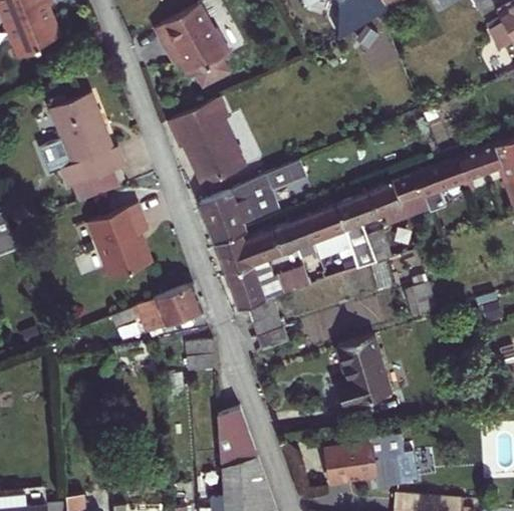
[(0,0),(0,9),(19,58),(40,49),(39,45),(60,36),(51,16),(49,16),(46,7),(53,4),(51,0),(0,0)]
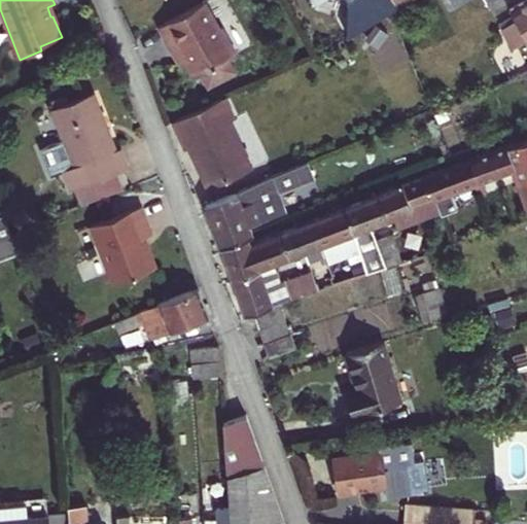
[(411,0),(358,0),(334,15),(348,38),(390,12),(411,0)]
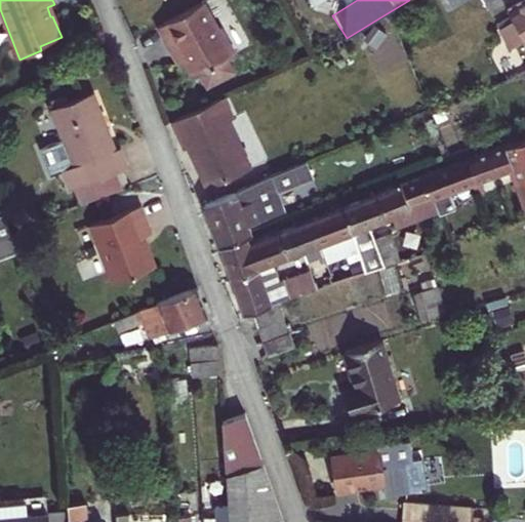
[(524,2),(508,12),(513,24),(499,31),(510,50),(522,44),(524,41),(524,2)]
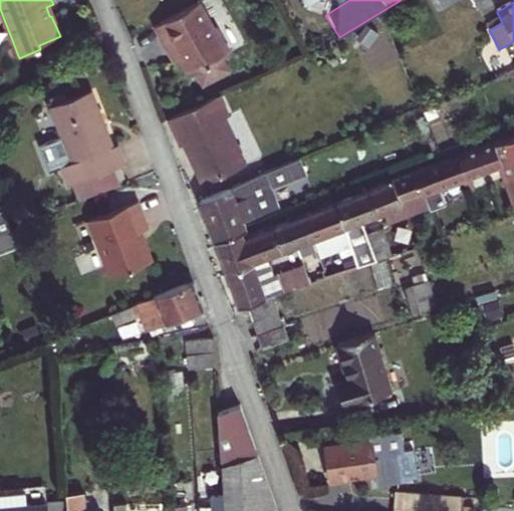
[(199,4),(155,28),(169,53),(176,49),(182,60),(191,76),(195,74),(203,88),(231,72),(223,58),(231,54),(217,28),(214,30),(199,4)]
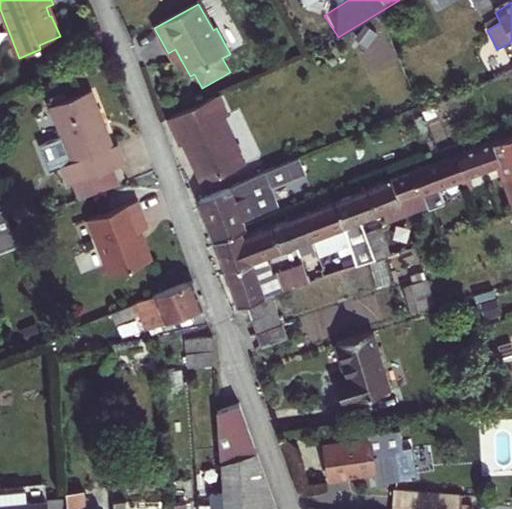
[(168,53),(174,64),(181,60),(175,49),(168,53)]
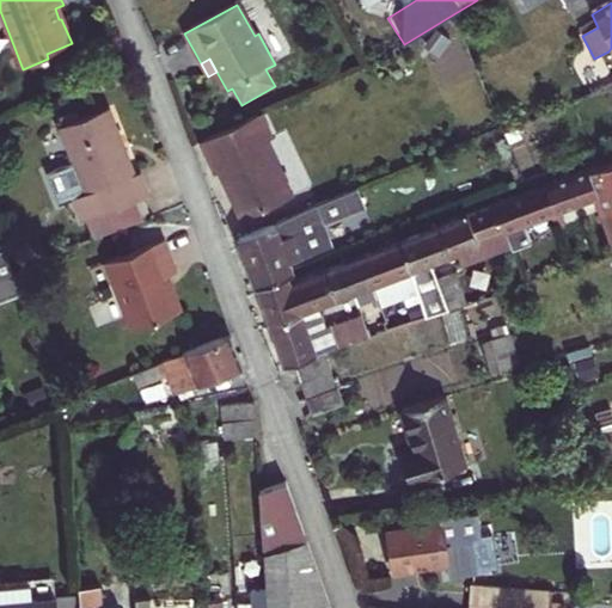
[(134,176),(108,109),(59,129),(85,196),(73,200),(81,222),(148,197),(139,174),(134,176)]
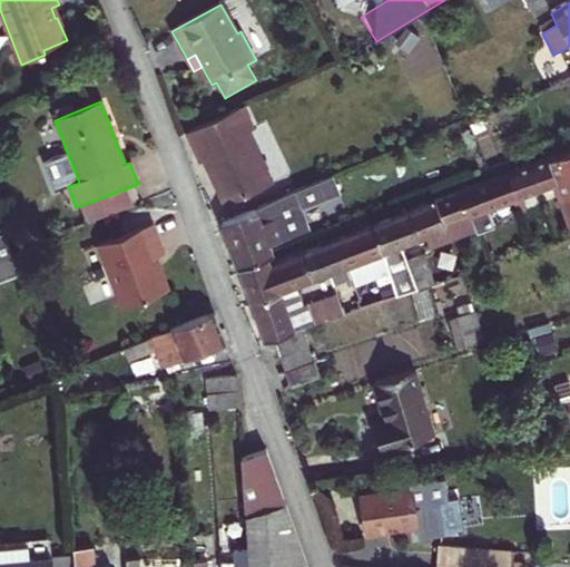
[(243,108),(187,134),(200,164),(208,159),(217,179),(213,182),(224,206),(272,184),(248,133),(254,130),(243,108)]
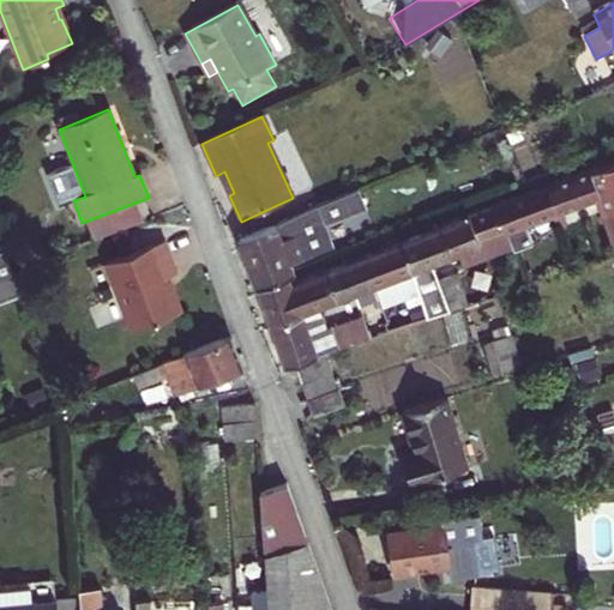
[(613,162),(589,171),(600,199),(613,242),(613,162)]
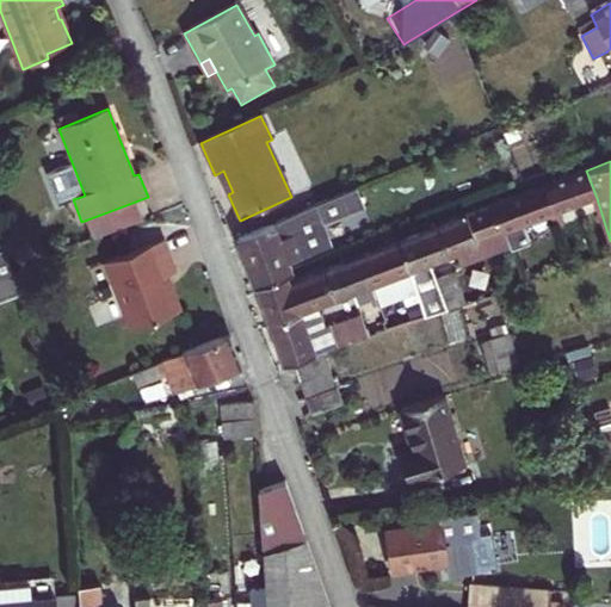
[(580,204),(597,198),(586,171),(545,186),(555,214),(580,204)]
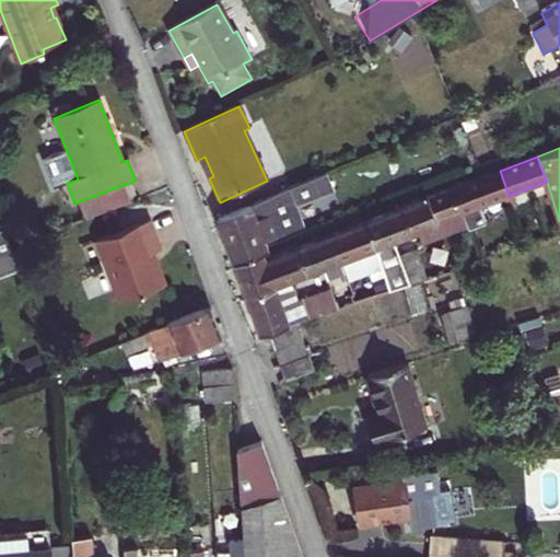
[(500,171),(450,190),(459,213),(462,213),(467,227),(469,231),(487,224),(479,207),(503,197),(508,208),(513,206),(509,196),(500,171)]
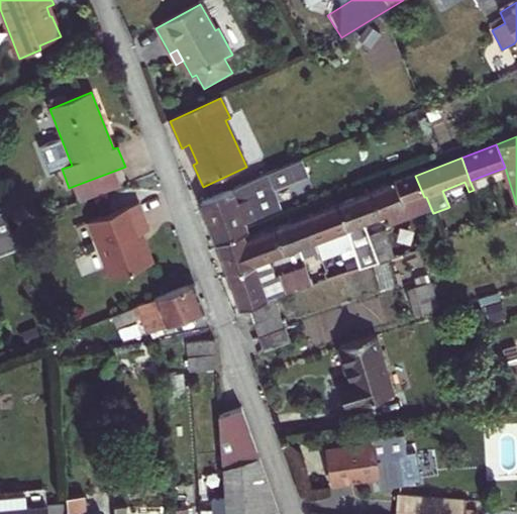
[(302,162),(308,177),(316,174),(310,159),(302,162)]
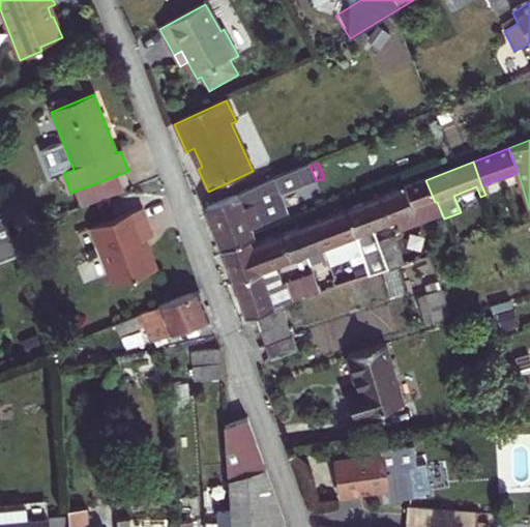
[(238,196),(206,209),(222,252),(248,241),(255,239),(254,236),(251,229),(287,214),(280,196),(316,181),(310,166),(310,165),(237,196),(238,196)]
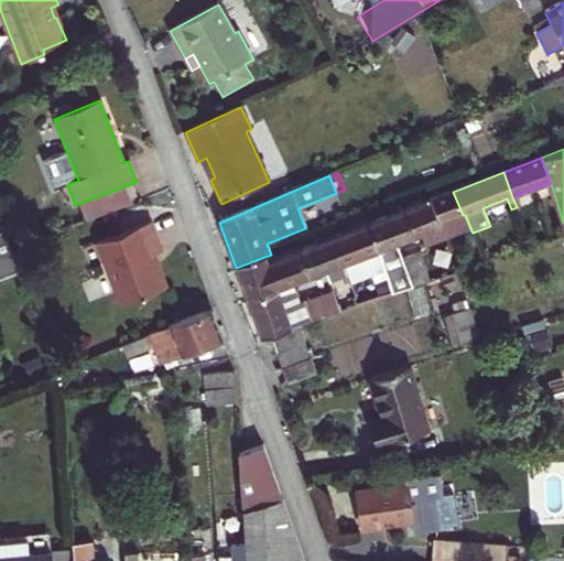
[(512,197),(517,207),(539,200),(535,189),(512,197)]
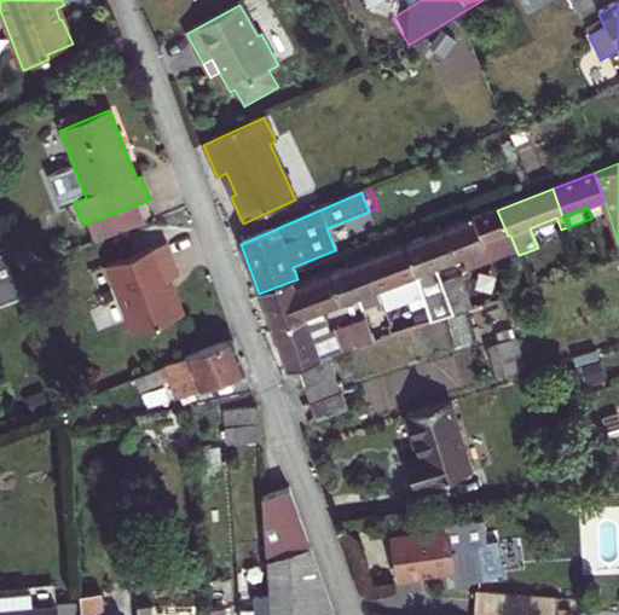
[(497,210),(451,228),(462,254),(468,268),(516,250),(510,236),(508,236),(497,210)]
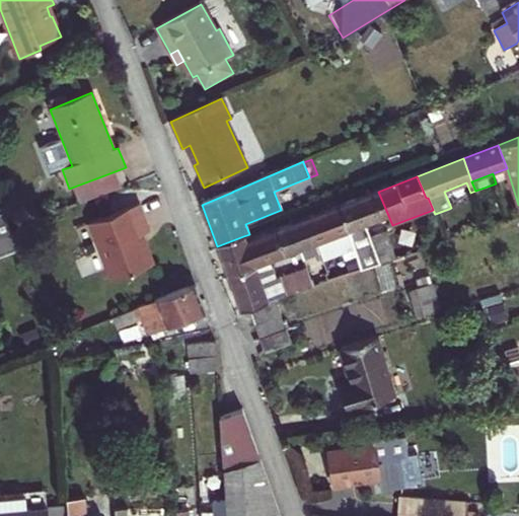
[(378,192),(339,207),(347,230),(353,246),(356,256),(360,272),(380,265),(368,230),(365,222),(387,213),(378,192)]
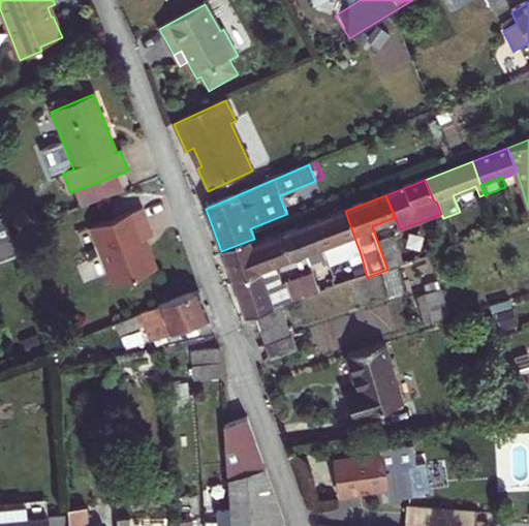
[(91,228),(114,286),(155,271),(144,240),(152,237),(141,209),(91,228)]
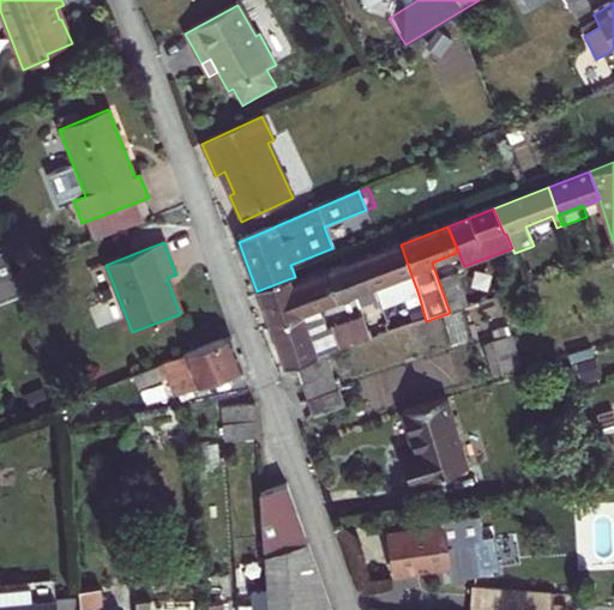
[(362,259),(373,287),(378,299),(380,306),(417,291),(410,272),(401,245),(362,259)]
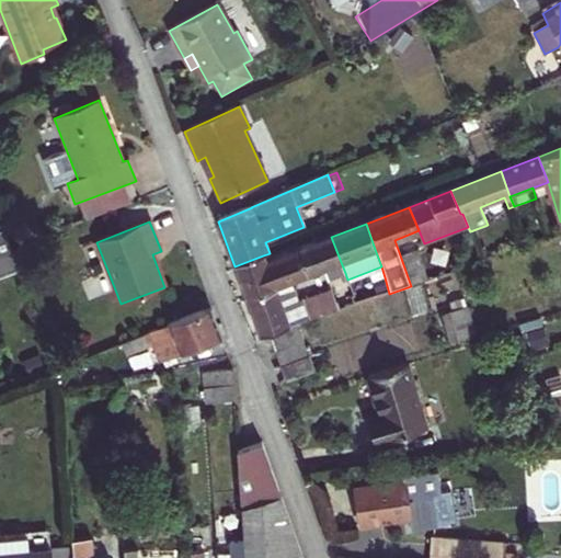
[(0,275),(18,269),(11,252),(2,229),(0,229),(0,275)]
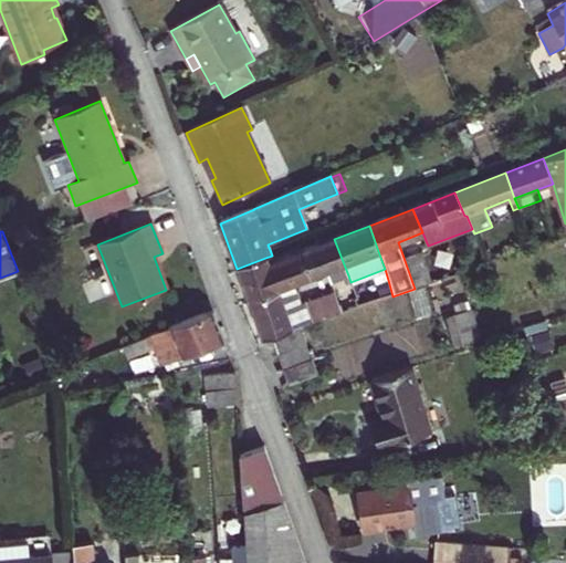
[(301,252),(310,278),(325,272),(344,264),(334,239),(301,252)]
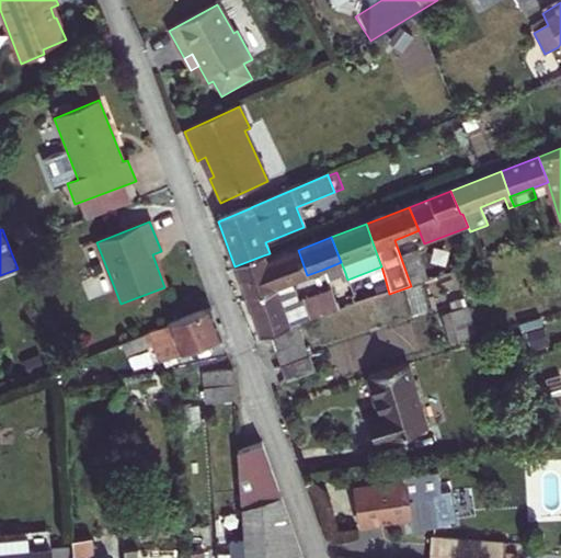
[(237,270),(248,302),(276,291),(275,287),(290,282),(307,275),(298,250),(266,263),(264,259),(263,255),(235,266),(237,270)]
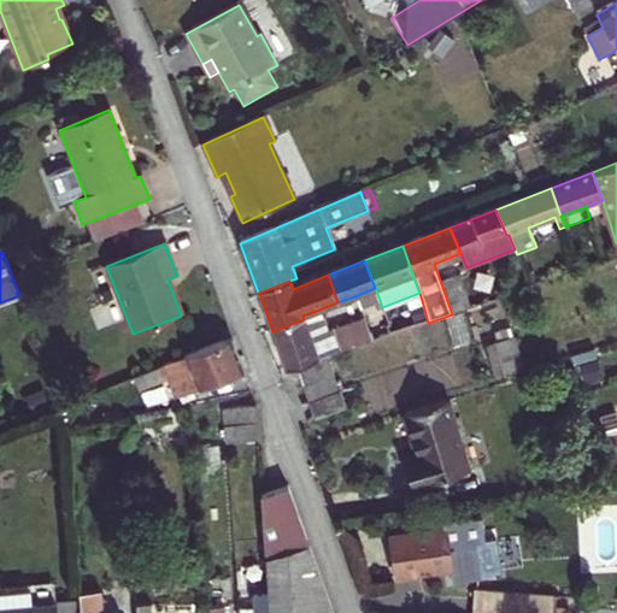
[(452,314),(469,308),(457,276),(441,282),(452,314)]
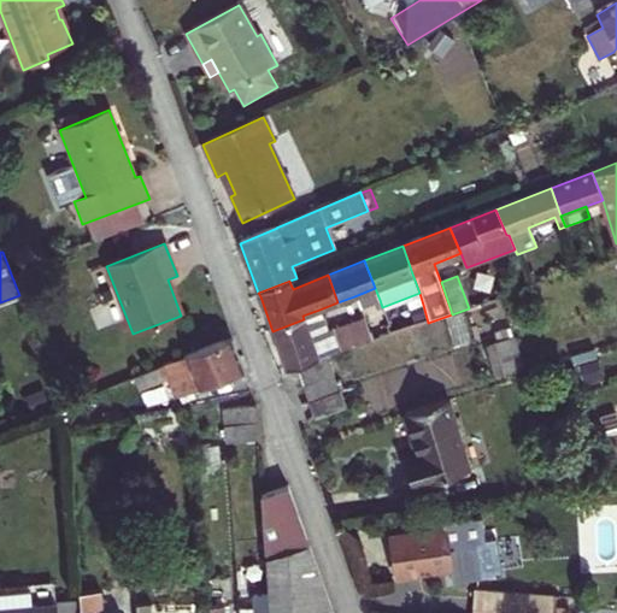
[(370,305),(377,323),(387,319),(382,307),(380,300),(375,288),(354,296),(359,308),(370,305)]
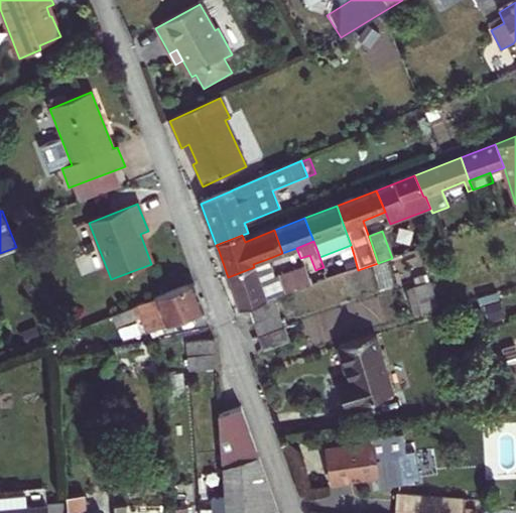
[(333,262),(335,269),(338,277),(349,273),(358,270),(354,255),(333,262)]
